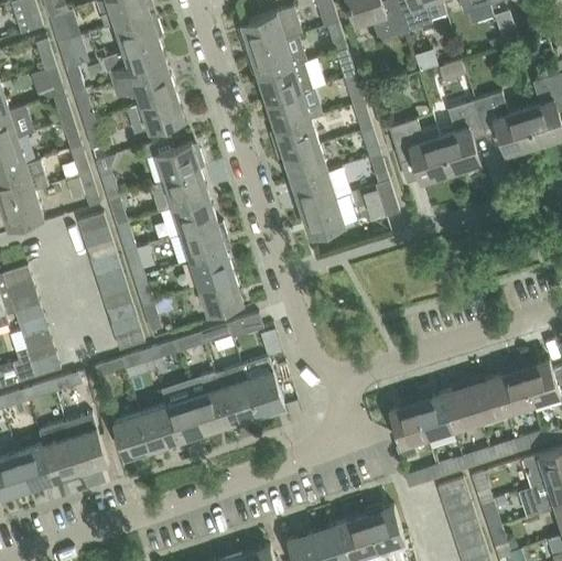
[(33,0),(20,0),(29,25),(41,22),(33,0)]
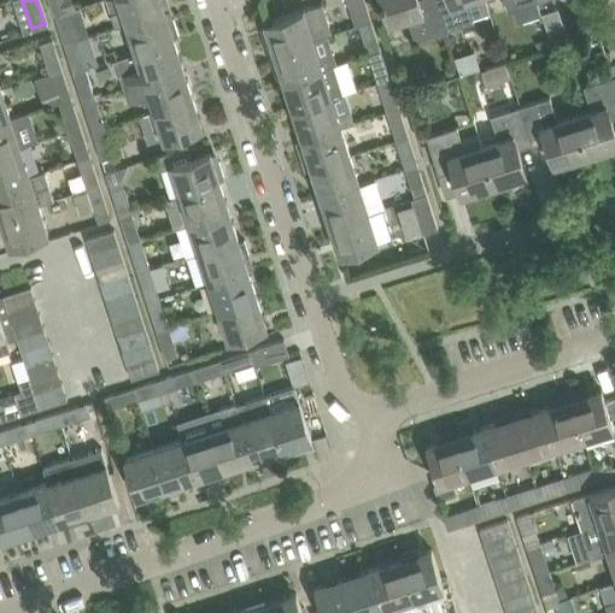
[(46,0),(52,17),(65,13),(60,0),(46,0)]
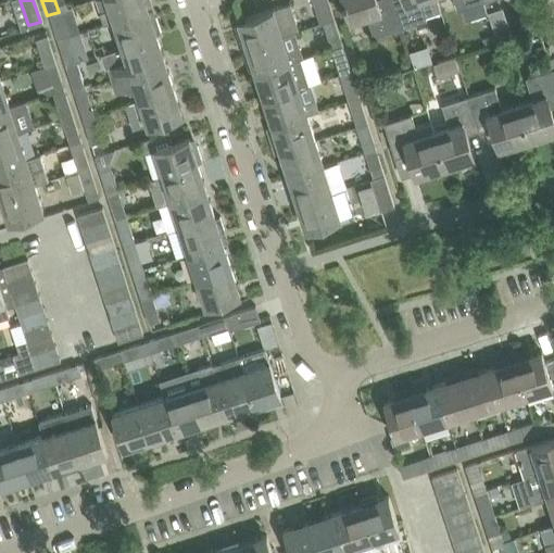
[(104,0),(109,13),(100,16),(103,27),(113,25),(147,13),(145,4),(149,2),(148,0),(104,0)]
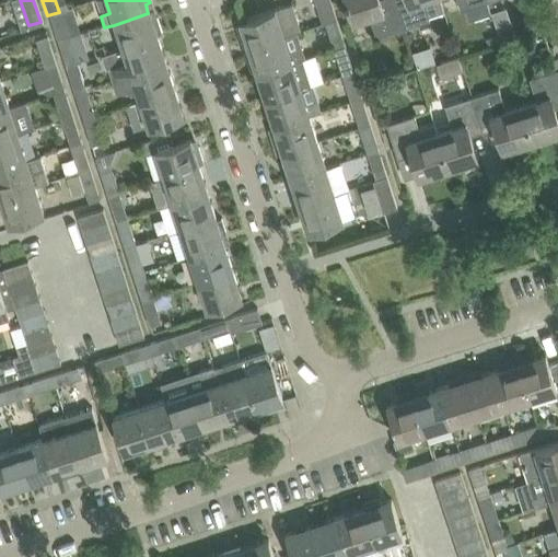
[(312,0),(321,26),(324,25),(335,22),(327,0),(312,0)]
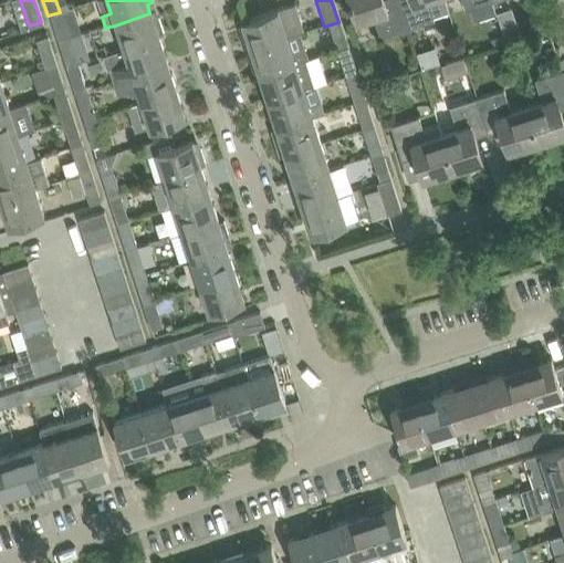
[(384,6),(382,0),(347,0),(355,23),(372,19),(378,40),(406,31),(396,1),(384,6)]
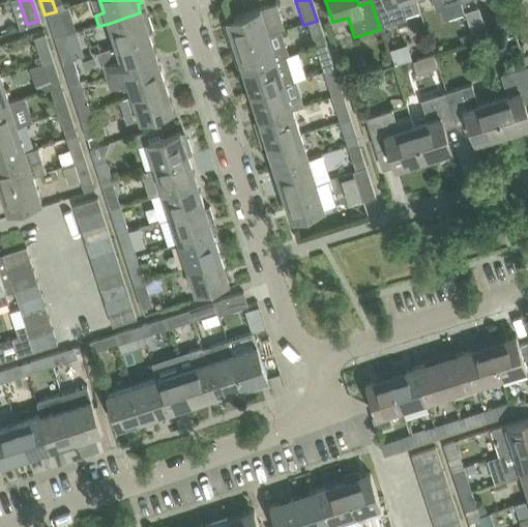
[(380,29),(405,21),(404,18),(418,12),(414,0),(374,0),(371,1),(380,29)]
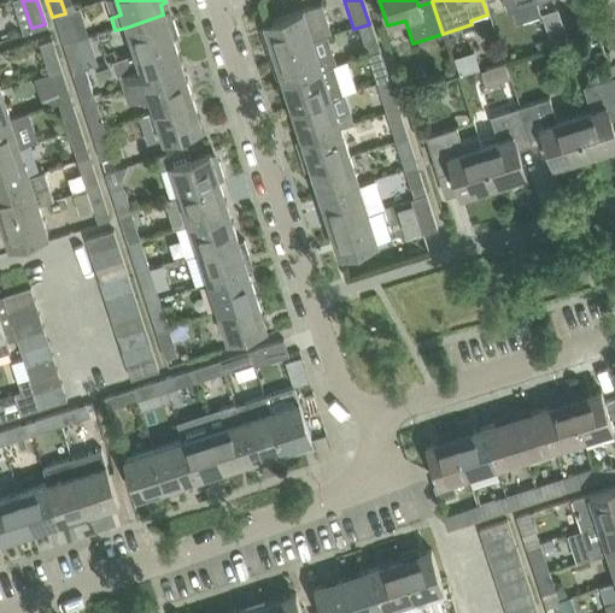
[(502,0),(507,13),(510,13),(514,25),(539,17),(534,5),(536,5),(533,0),(502,0)]
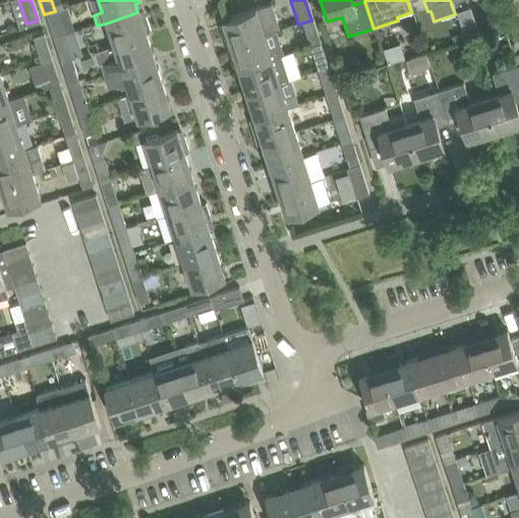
[(225,30),(220,32),(221,36),(225,47),(230,45),(230,46),(263,36),(275,33),(278,32),(270,6),(227,19),(222,21),(223,23),(225,30)]
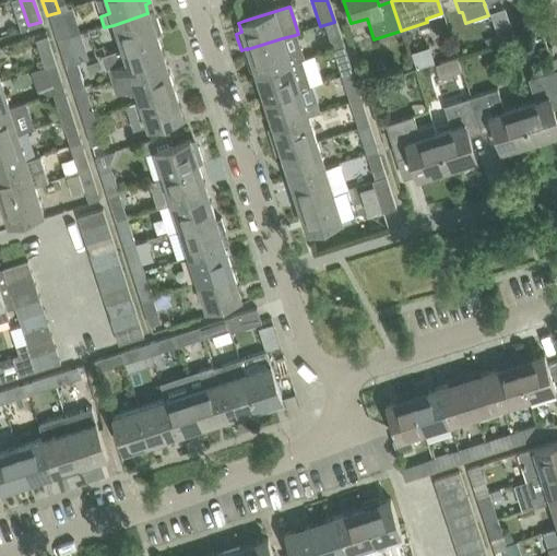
[(59,12),(47,15),(50,25),(73,18),(70,9),(67,10),(59,12)]
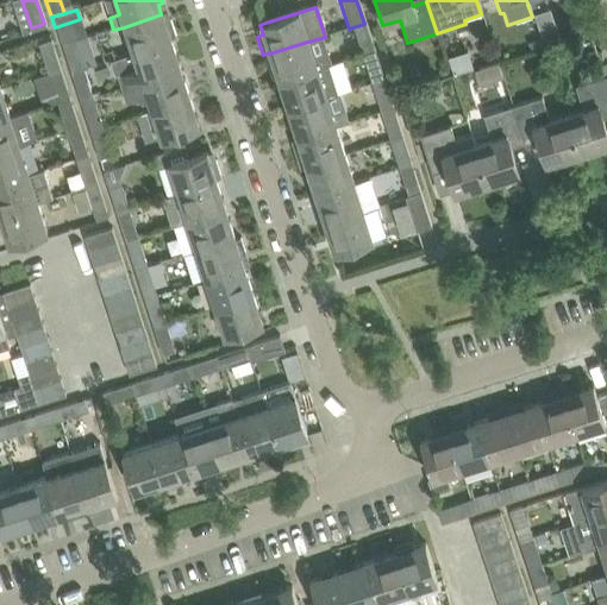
[(161,14),(124,27),(132,55),(170,43),(170,42),(171,41),(175,39),(170,21),(164,24),(161,14)]
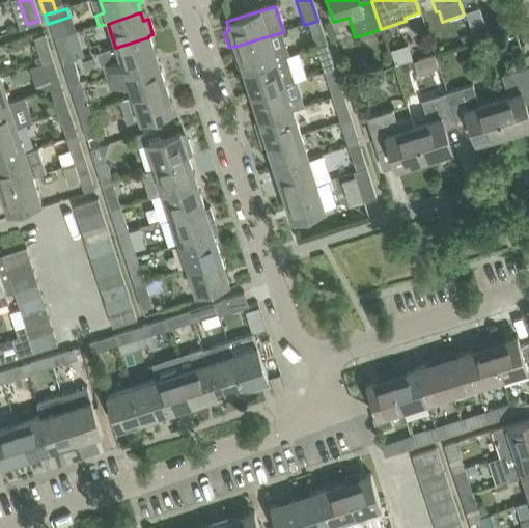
[(315,49),(326,46),(317,21),(307,24),(315,49)]
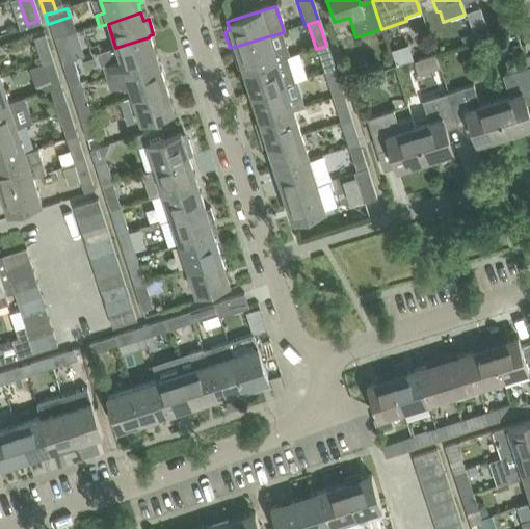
[(41,65),(52,62),(44,36),(32,40),(41,65)]
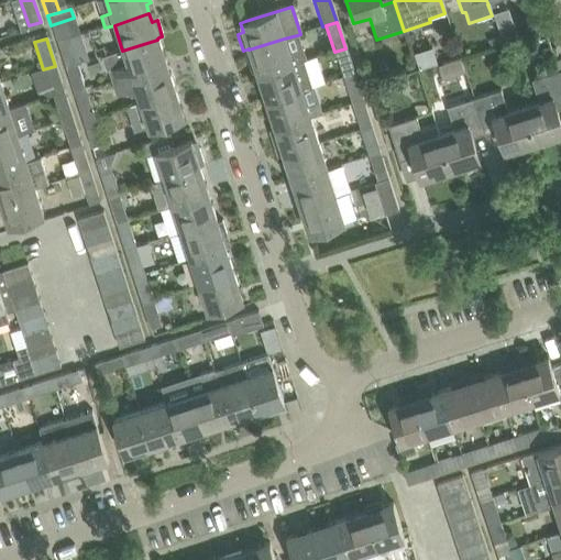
[(68,39),(56,42),(56,43),(57,44),(65,68),(76,65),(68,39)]
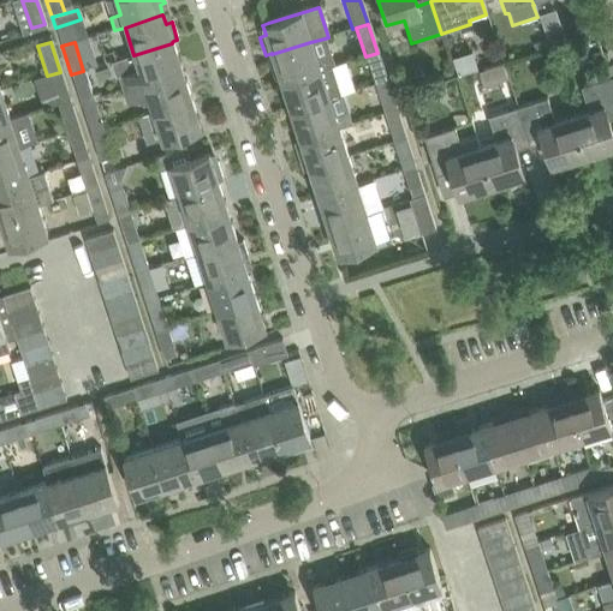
[(272,57),(267,58),(272,76),(278,73),(280,81),(281,83),(320,71),(319,71),(331,67),(334,66),(329,53),(315,58),(310,42),(272,54),(272,57)]
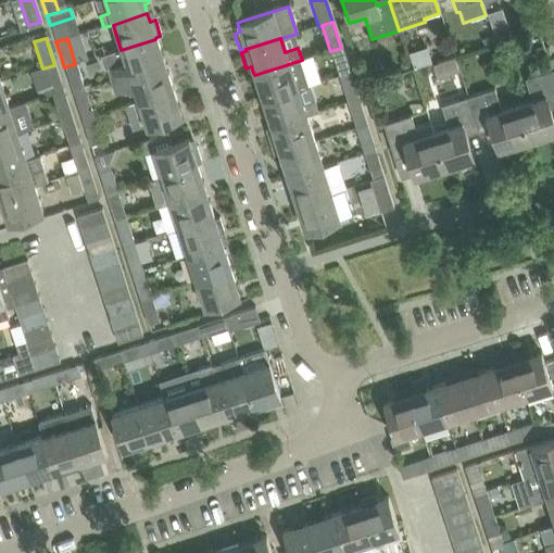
[(109,82),(129,76),(164,65),(155,39),(121,50),(125,63),(105,70),(109,82)]
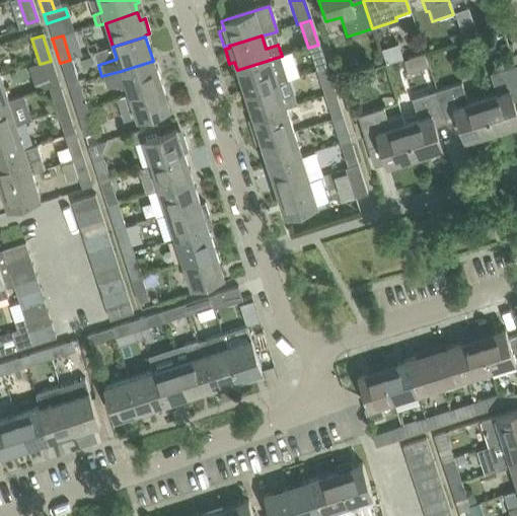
[(315,72),(326,69),(318,45),(308,48),(315,72)]
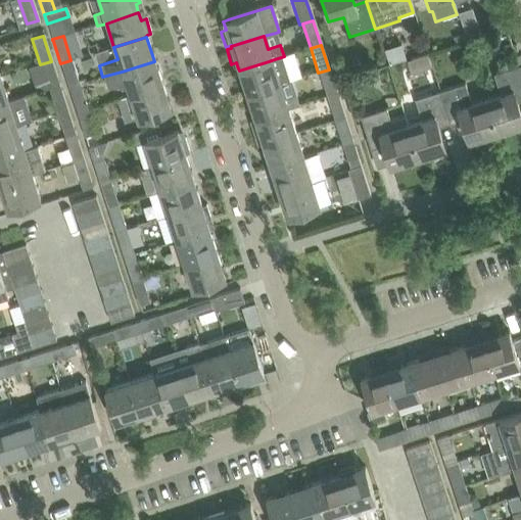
[(426,56),(420,57),(424,71),(430,68),(426,56)]
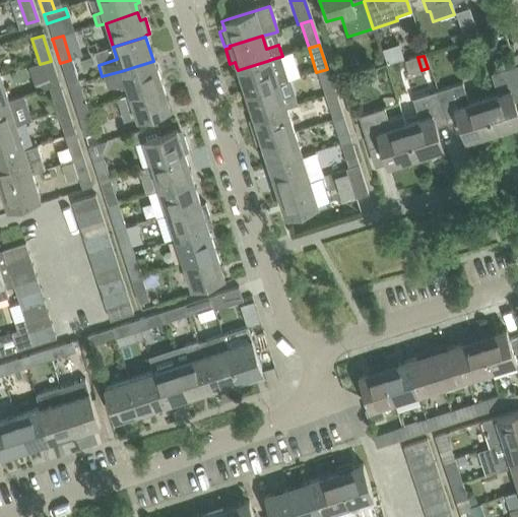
[(245,94),(277,84),(286,81),(279,57),(269,60),(270,60),(238,70),(245,94)]
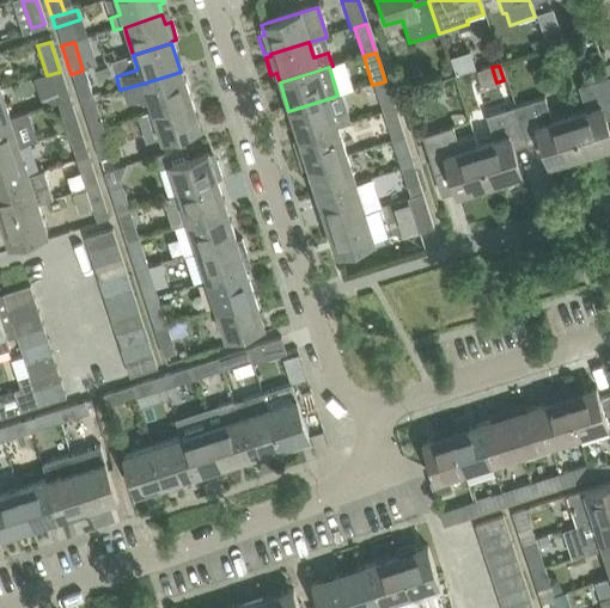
[(83,71),(71,74),(80,104),(92,100),(84,71),(83,71)]
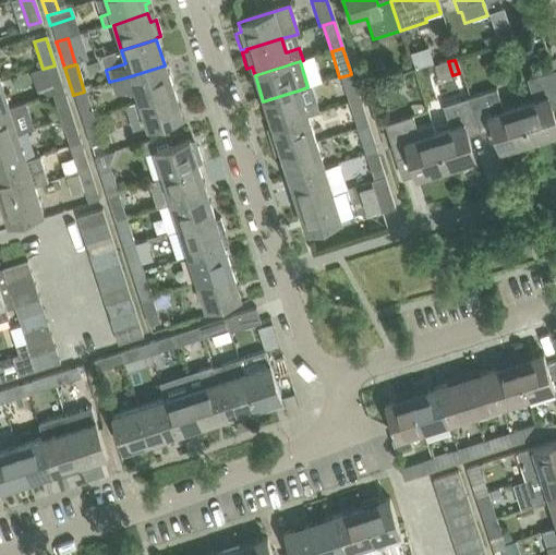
[(55,65),(43,69),(49,87),(44,89),(46,97),(51,95),(63,92),(55,65)]
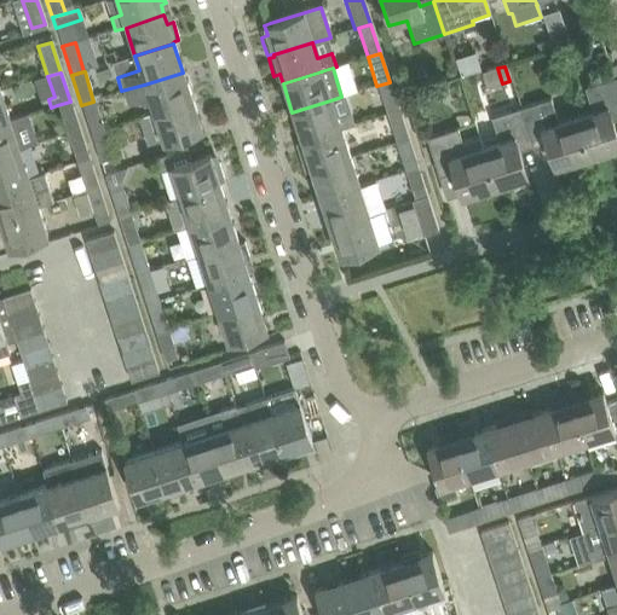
[(191,102),(183,73),(144,85),(121,91),(126,106),(149,99),(154,114),(191,102)]
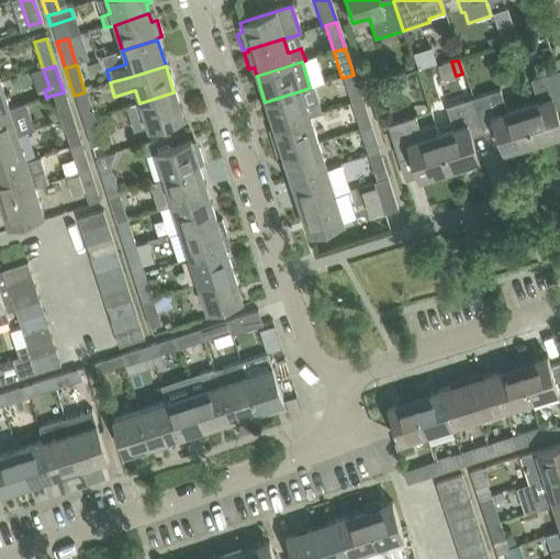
[(533,145),(559,135),(559,127),(553,107),(559,104),(559,84),(557,74),(529,81),(537,103),(522,109),(533,145)]
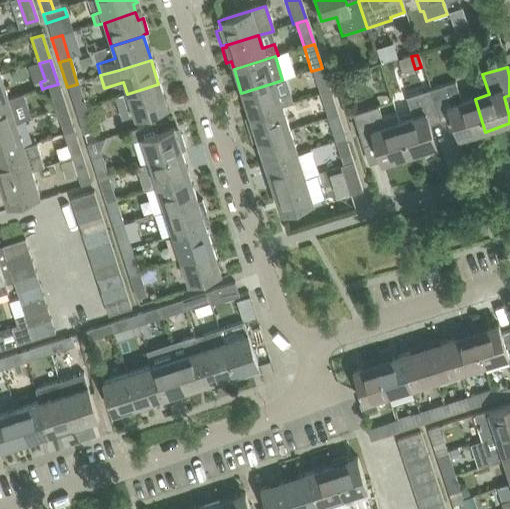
[(319,95),(329,92),(322,68),(311,71),(319,95)]
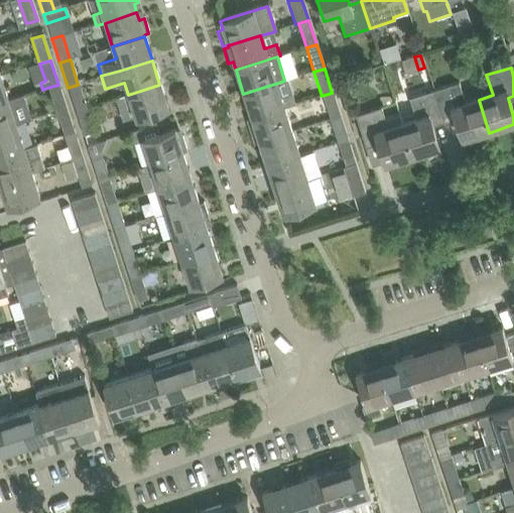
[(275,84),(243,94),(251,118),(283,108),(294,105),(291,94),(280,98),(275,84)]
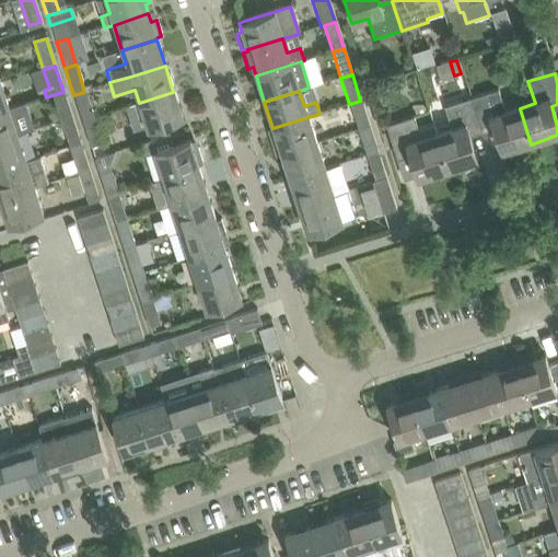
[(498,91),(471,100),(479,129),(492,125),(501,153),(531,144),(520,108),(504,113),(498,91)]
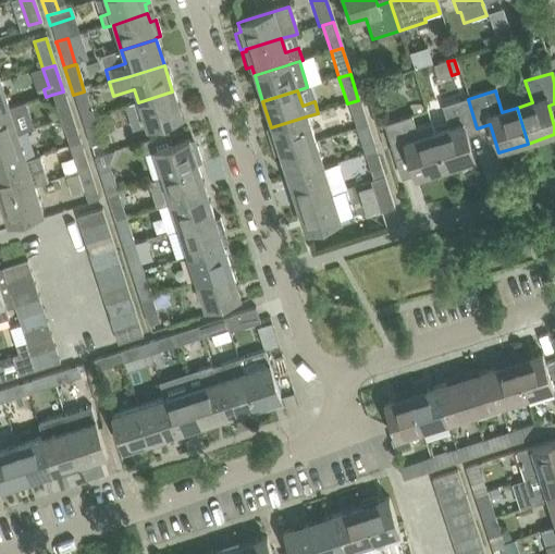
[(60,122),(71,118),(63,91),(51,95),(60,122)]
